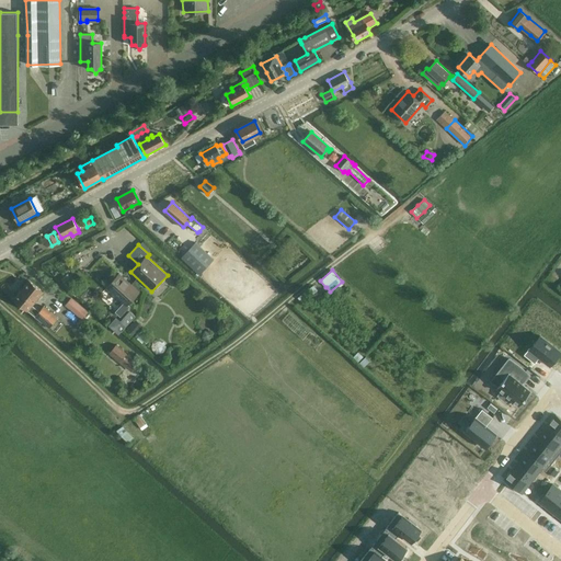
[(105,287),(123,304),(115,312),(121,317),(130,307),(128,305),(140,292),(119,273),(105,287)]
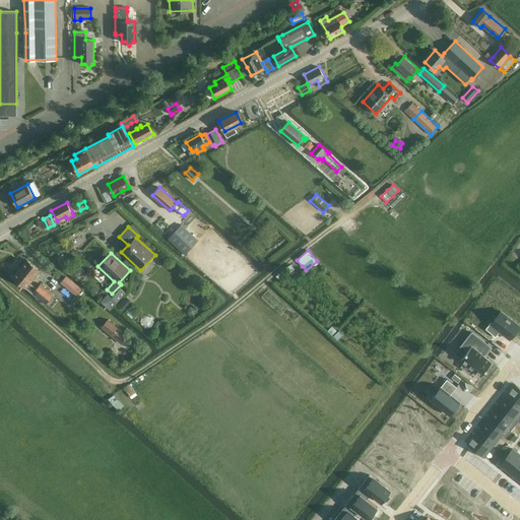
[(26,260),(12,277),(25,287),(26,288),(33,294),(46,305),(53,297),(54,295),(41,283),(37,288),(30,283),(29,282),(40,270),(26,260)]
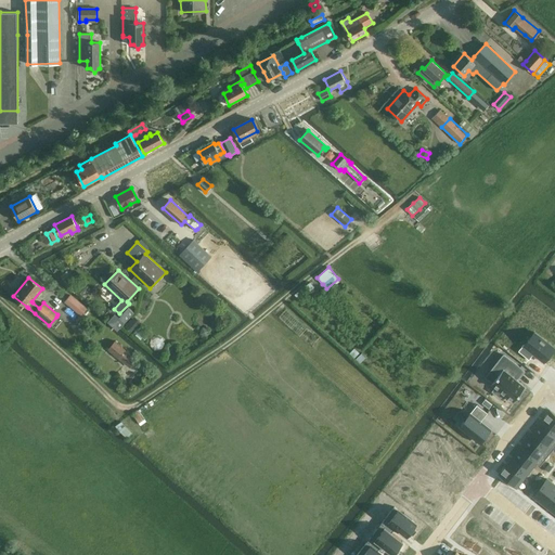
[(64,302),(81,315),(88,308),(71,294),(64,302)]
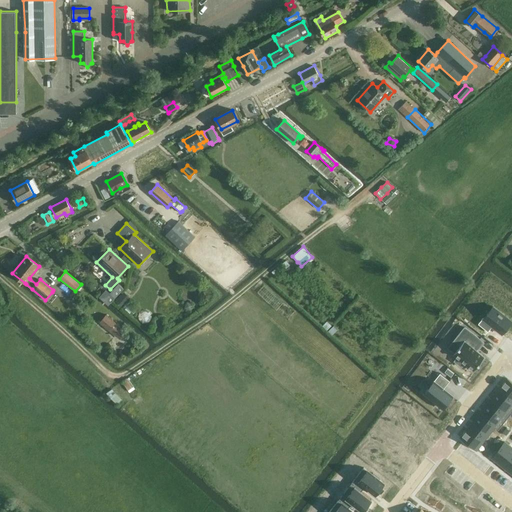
[(106,291),(102,296),(110,303),(115,298),(124,289),(119,284),(109,293),(106,291)]
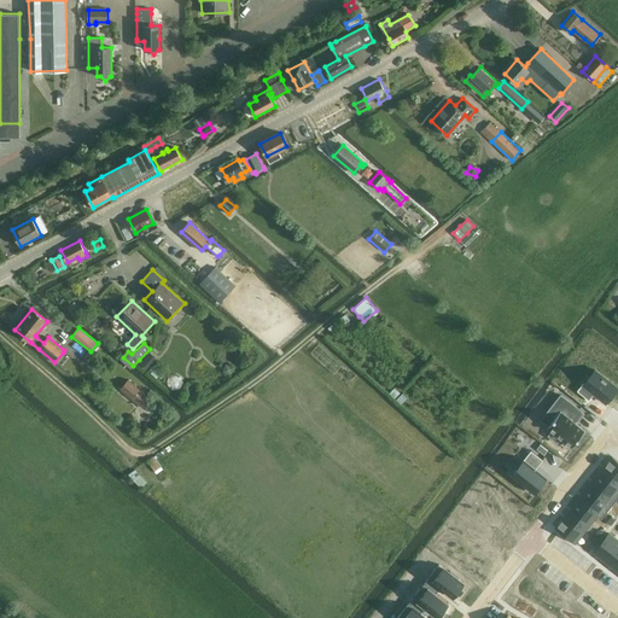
[(158,344),(152,351),(157,355),(163,348),(158,344)]
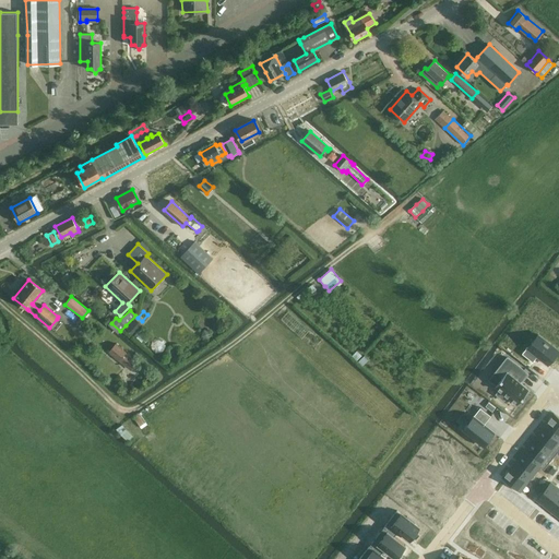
[(130,324),(126,329),(132,334),(137,330),(130,324)]
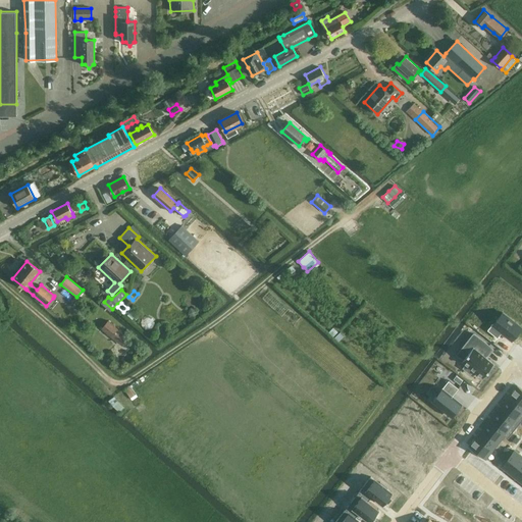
[(191,307),(188,314),(195,317),(197,310),(191,307)]
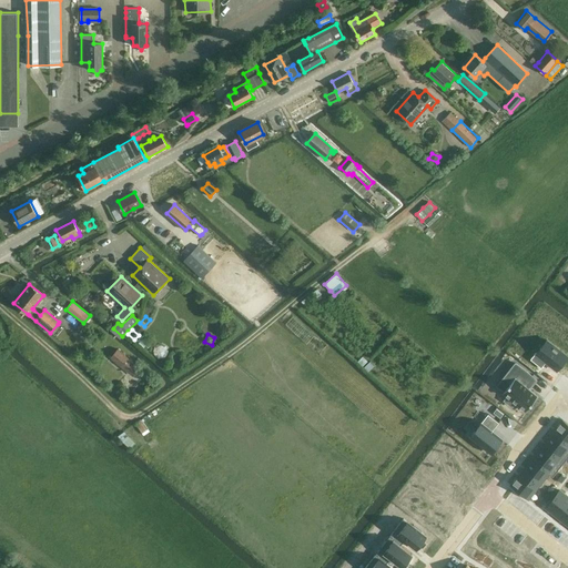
[(536,353),(530,359),(541,367),(546,362),(557,371),(567,356),(547,340),(536,353)]
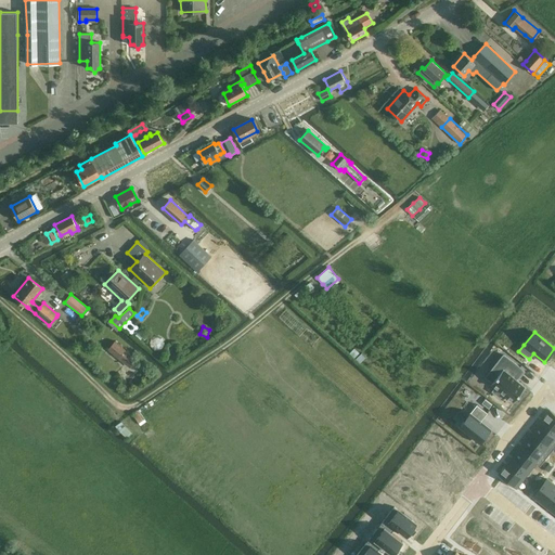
[(107,349),(126,363),(132,355),(115,340),(107,349)]
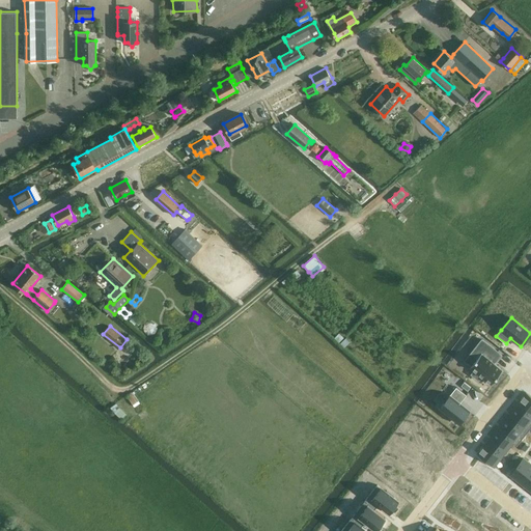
[(482,339),(470,354),(477,359),(470,367),(474,371),(471,374),(478,381),(481,376),(492,385),(502,370),(495,364),(496,363),(493,361),(499,354),(491,346),(482,339)]
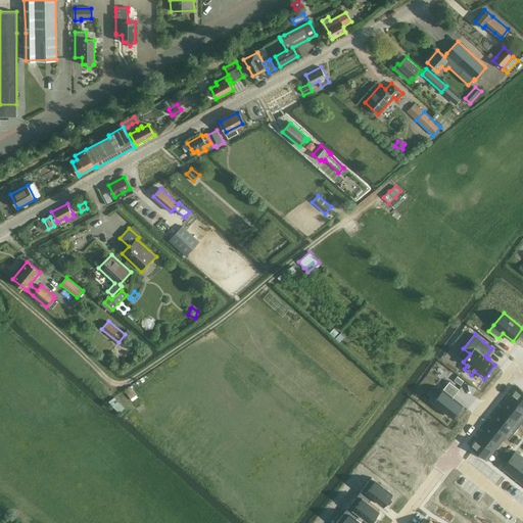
[(458,376),(455,381),(461,386),(464,381),(458,376)]
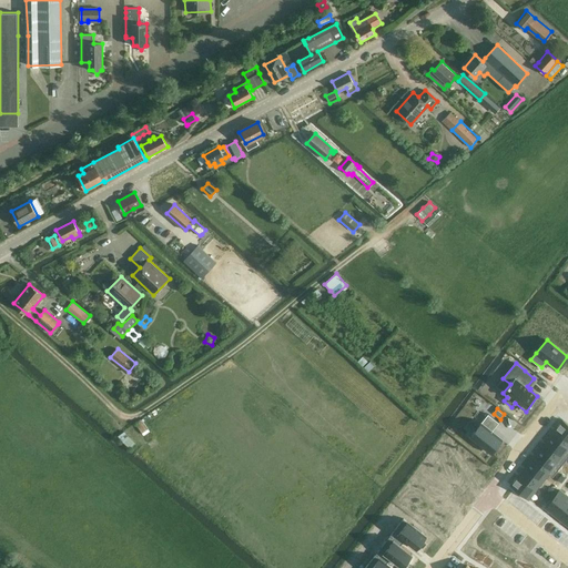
[(470,436),(469,437),(492,455),(496,449),(504,439),(493,430),(498,423),(499,423),(499,422),(496,419),(488,414),(470,436)]
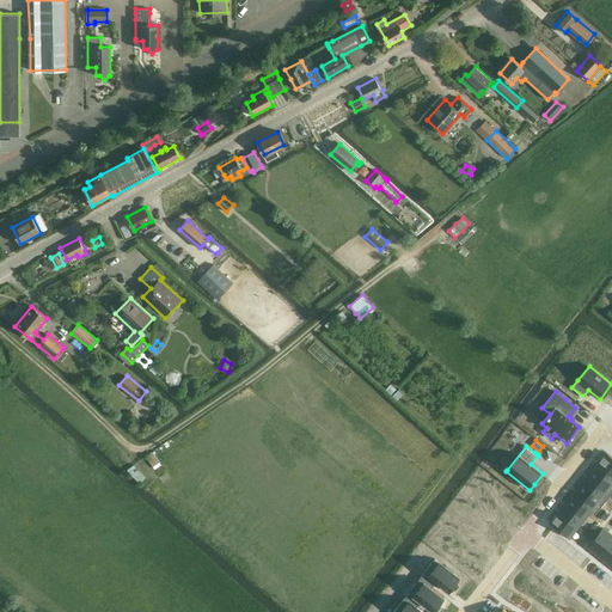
[(611,457),(606,452),(594,466),(611,479),(611,457)]
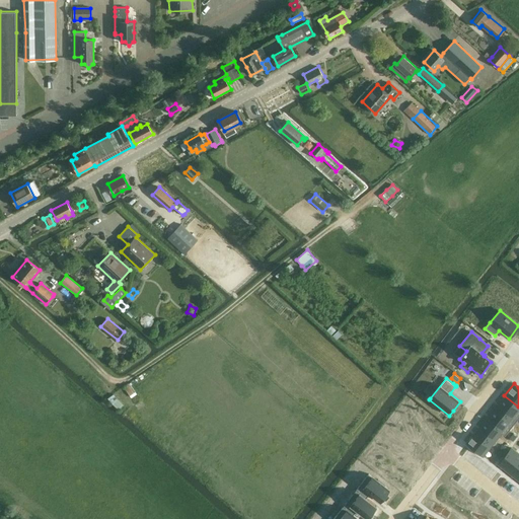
[(518,406),(504,395),(495,408),(515,423),(518,417),(518,406)]
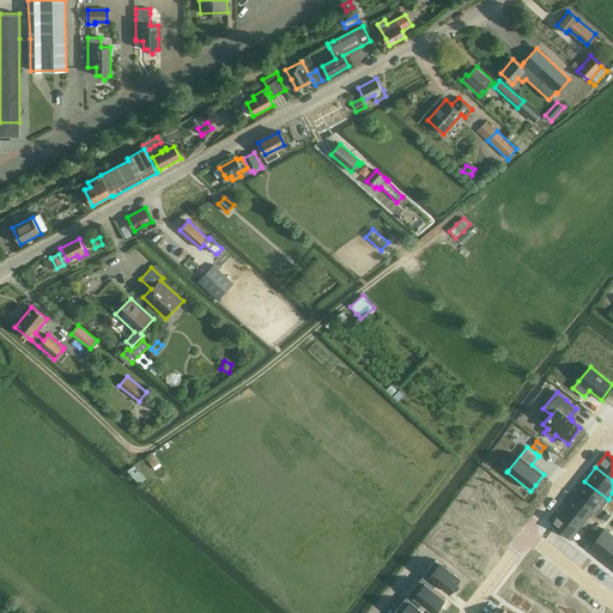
[(584,481),(574,495),(596,514),(608,499),(584,481)]
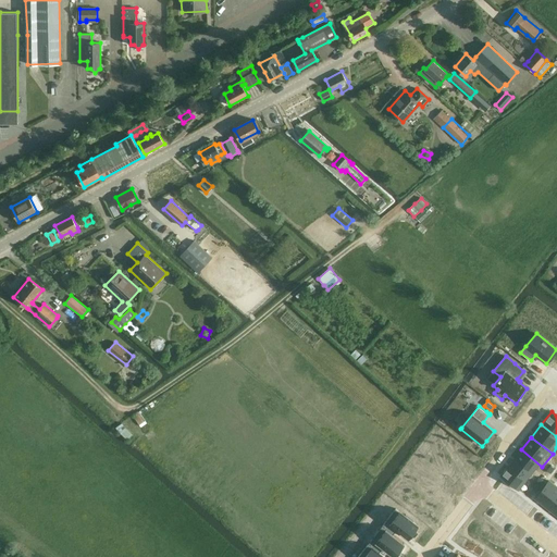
[(521,449),(511,462),(529,475),(537,463),(542,467),(521,449)]
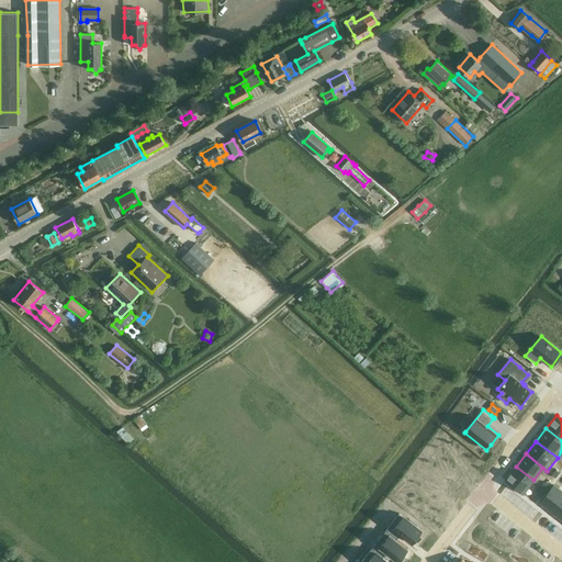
[(516,467),(505,480),(523,494),(534,480),(516,467)]
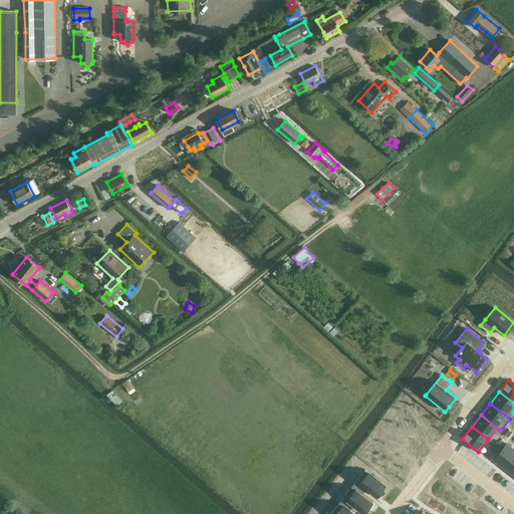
[(513,449),(506,443),(494,459),(505,468),(513,456),(513,449)]
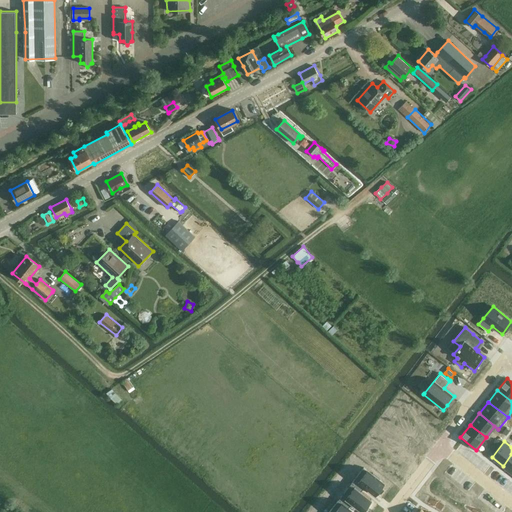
[(511,454),(503,466),(511,473),(511,454)]
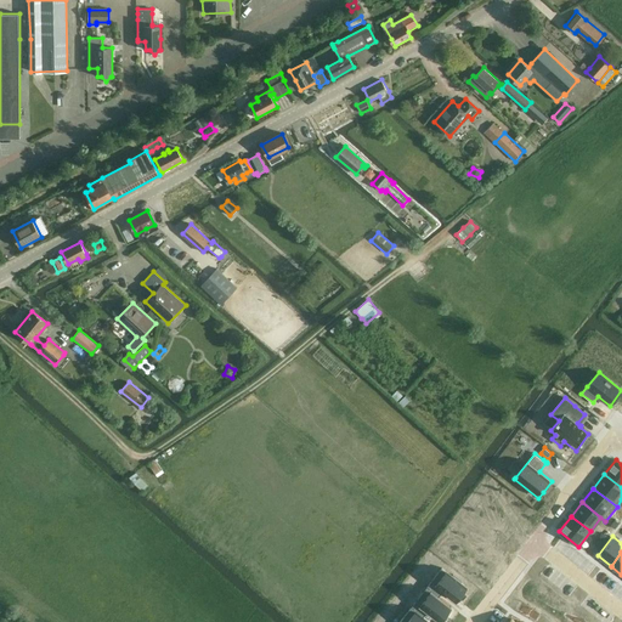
[(442,567),(425,588),(430,592),(431,591),(437,597),(442,591),(456,600),(467,587),(461,582),(462,581),(453,575),(452,576),(442,567)]
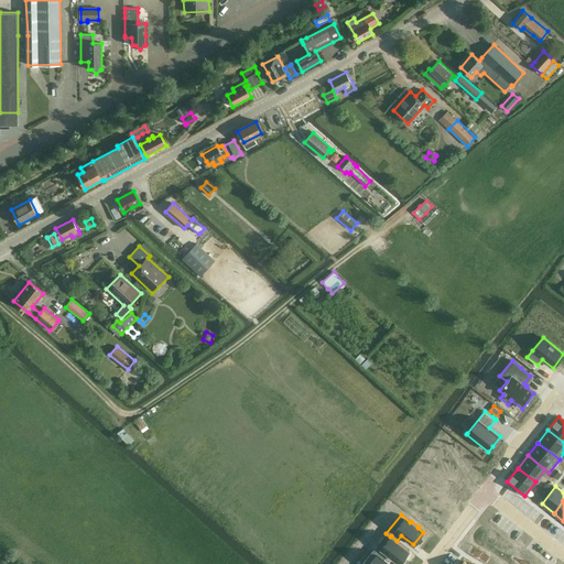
[(386,533),(372,552),(376,555),(377,554),(383,559),(387,553),(399,563),(409,550),(397,541),(391,535),(390,537),(386,533)]
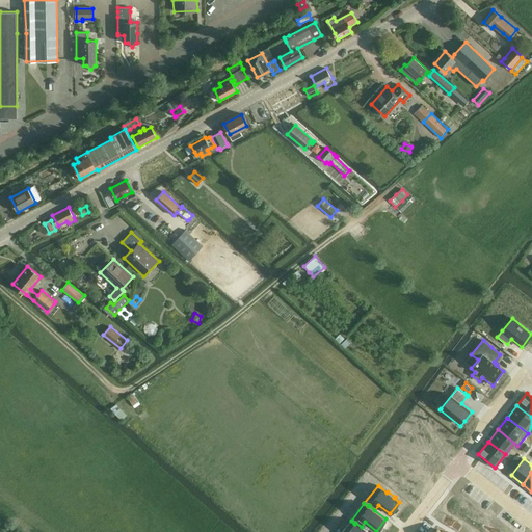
[(351,521),(341,531),(367,531),(362,527),(355,523),(354,524),(351,521)]
